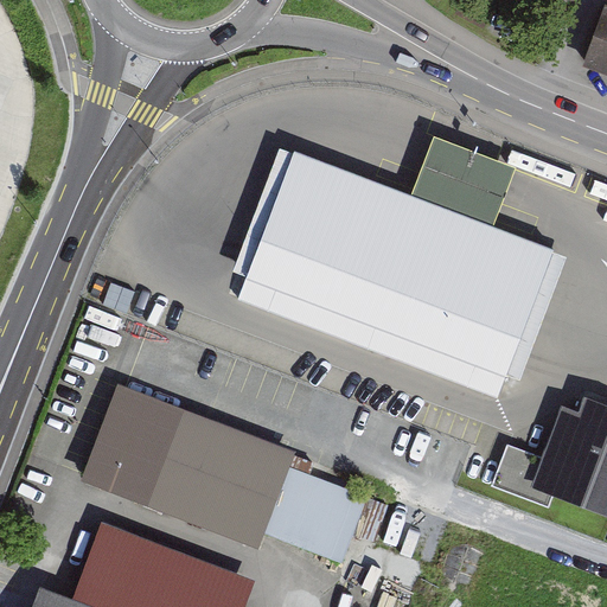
[(606,72),(606,6),(605,6),(583,63),(606,72)]
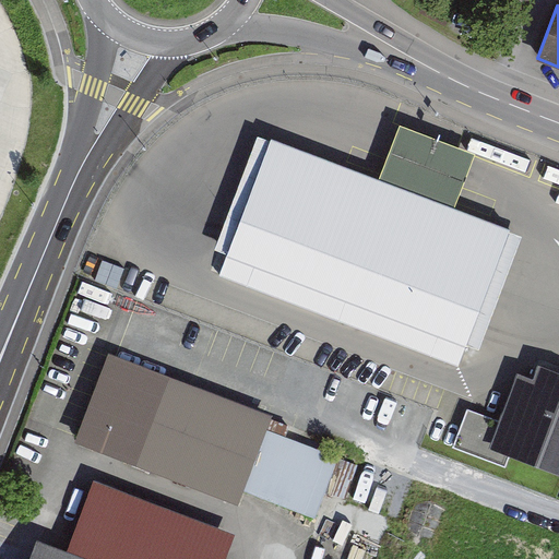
[(510,229),(272,140),(219,276),(459,366),(510,229)]
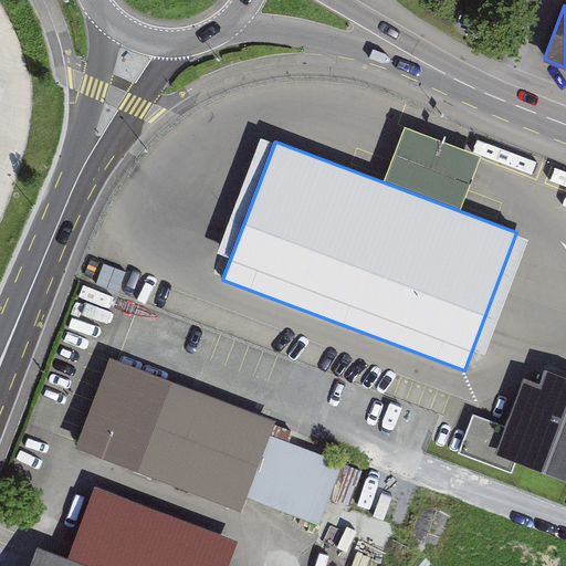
[(276,417),(111,353),(76,442),(242,505),(247,493),(321,522),(344,461),(270,432),(276,417)]
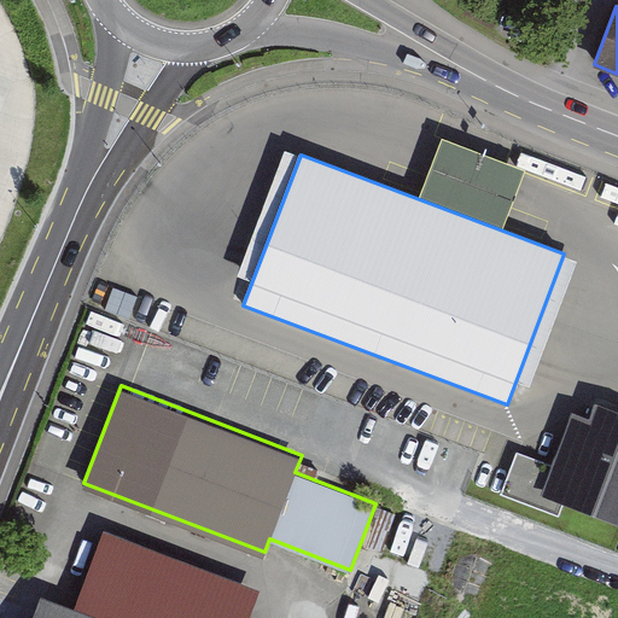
[(541,490),(617,519),(617,406),(596,397),(590,413),(573,407),(541,490)]
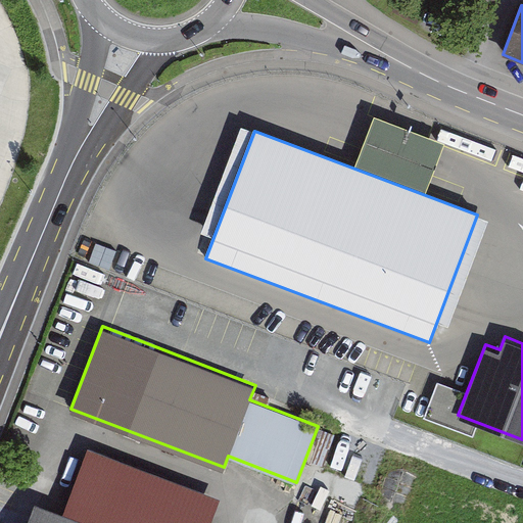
[(82,522),(42,509),(36,522),(82,522)]
